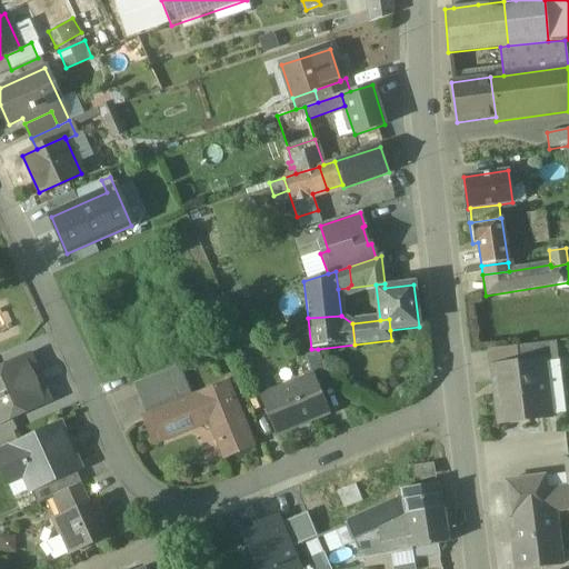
[(556,341),(517,346),(519,365),(545,361),(545,363),(559,361),(556,341)]
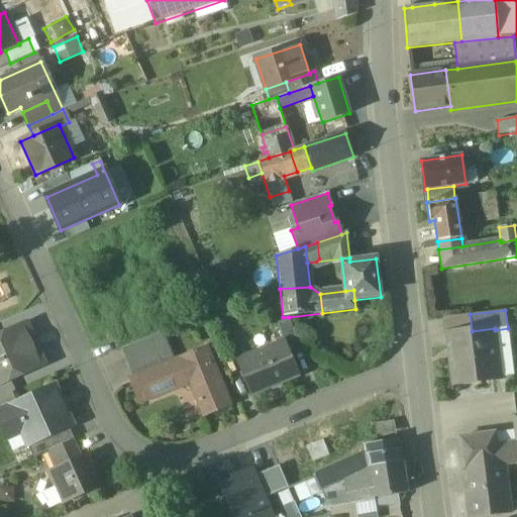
[(302,350),(289,317),(277,324),(284,342),(286,342),(291,355),(302,350)]
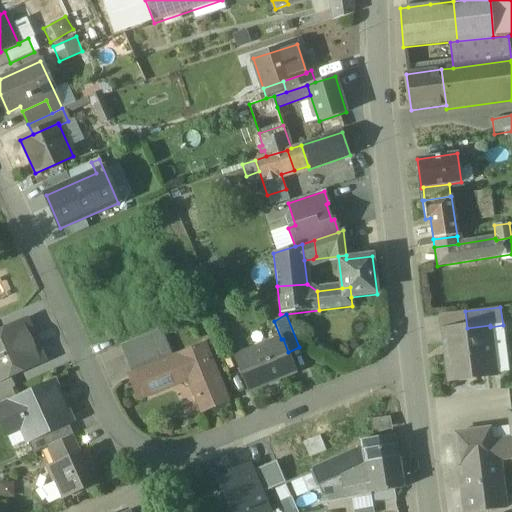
[(0,332),(0,380),(46,360),(27,321),(0,332)]
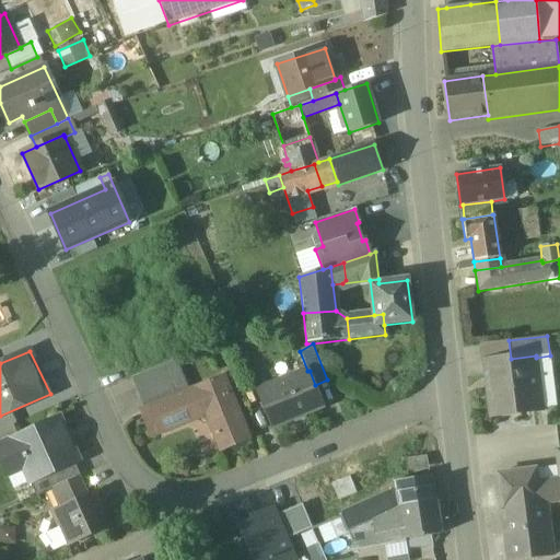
[(511,359),(488,361),(491,389),(488,391),(491,417),(536,411),(528,359),(536,358),(536,356),(511,359)]
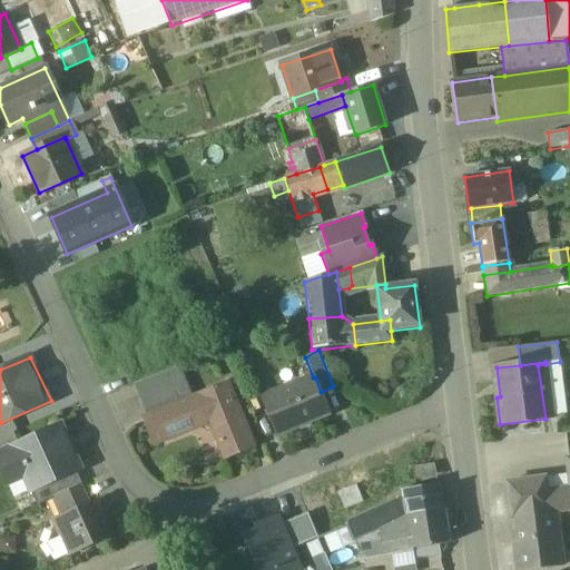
[(178,366),(161,373),(176,406),(193,400),(178,366)]
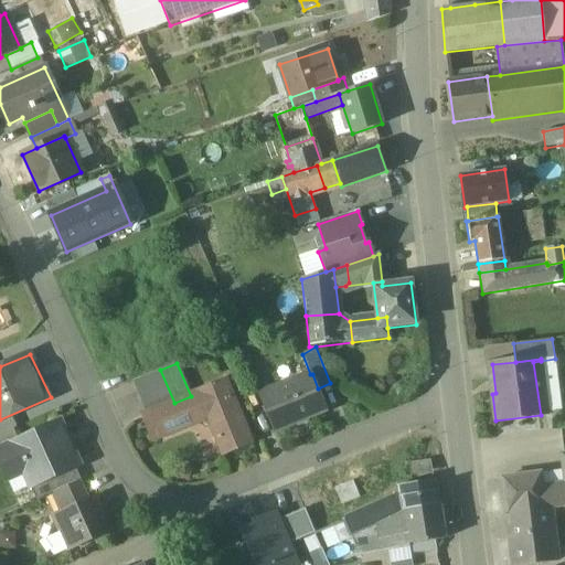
[(160,370),(131,382),(146,415),(174,403),(160,370)]
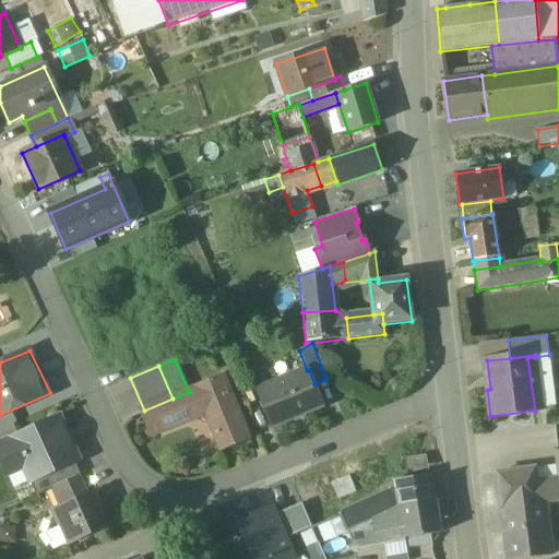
[(307,370),(257,391),(272,429),(324,408),(314,384),(309,370),(307,370)]
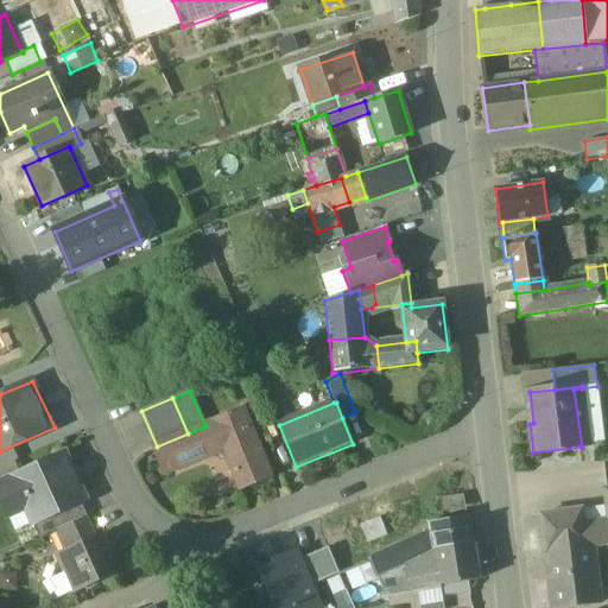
[(157,447),(154,447),(165,473),(217,451),(217,454),(217,456),(219,458),(221,460),(225,461),(227,460),(228,458),(241,488),(270,476),(242,411),(206,426),(188,434),(157,447)]
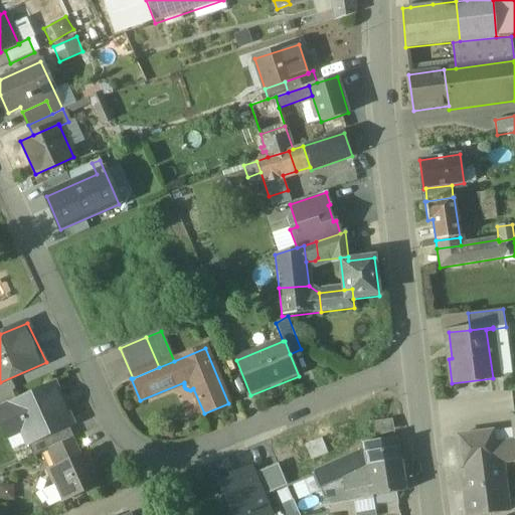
[(54,385),(0,409),(0,420),(7,438),(22,431),(27,443),(33,440),(33,442),(68,425),(72,423),(54,385)]
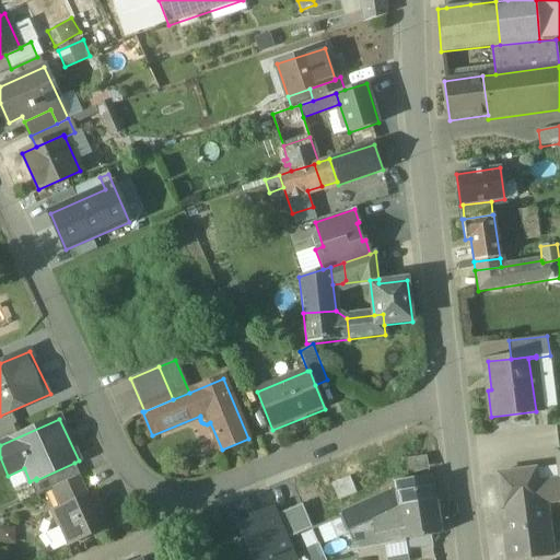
[(74,463),(36,480),(36,478),(30,481),(36,496),(53,488),(78,477),(80,476),(74,463)]
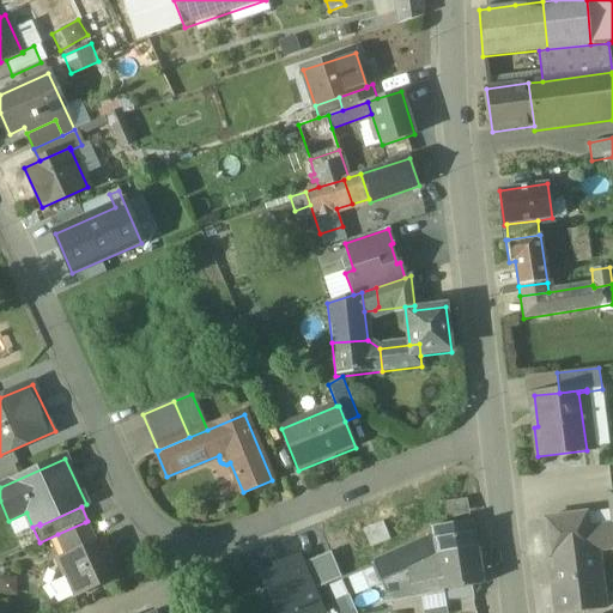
[(612,527),(611,510),(588,514),(589,530),(612,527)]
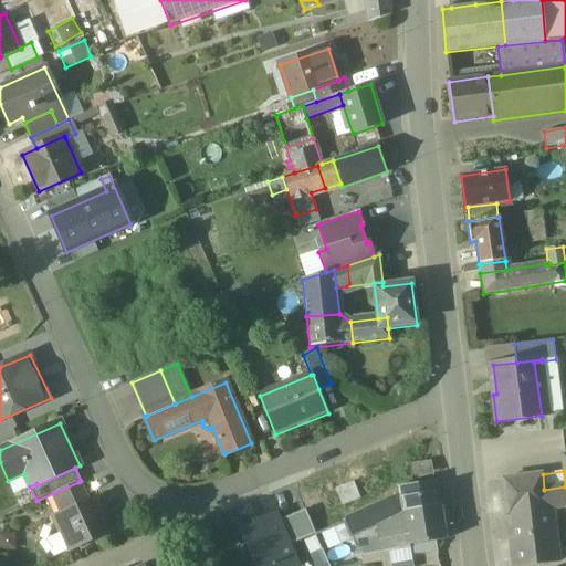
[(543,474),(504,479),(509,514),(513,514),(547,510),(544,490),(543,474)]
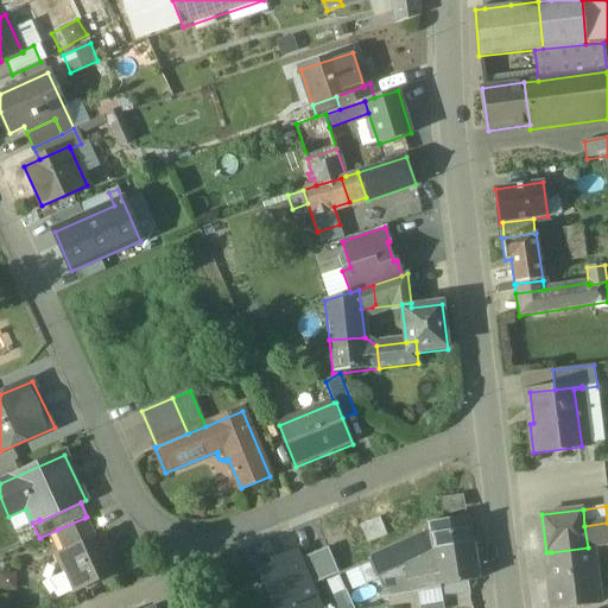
[(84,518),(57,530),(67,551),(94,539),(84,518)]
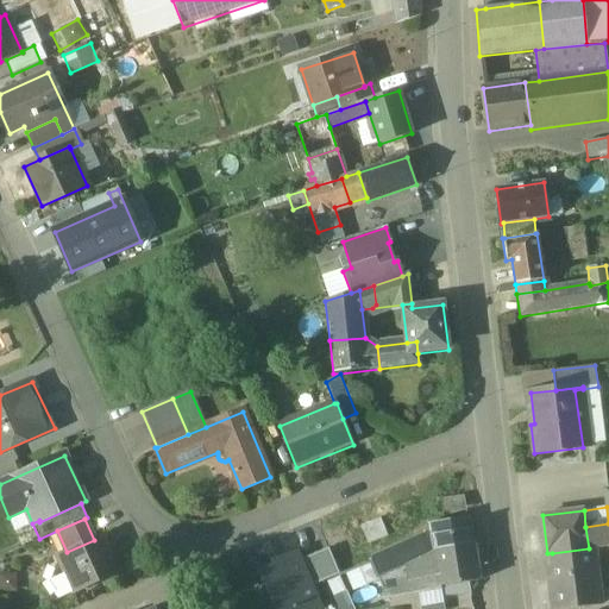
[(469,519),(427,525),(429,538),(432,537),(471,531),(469,519)]
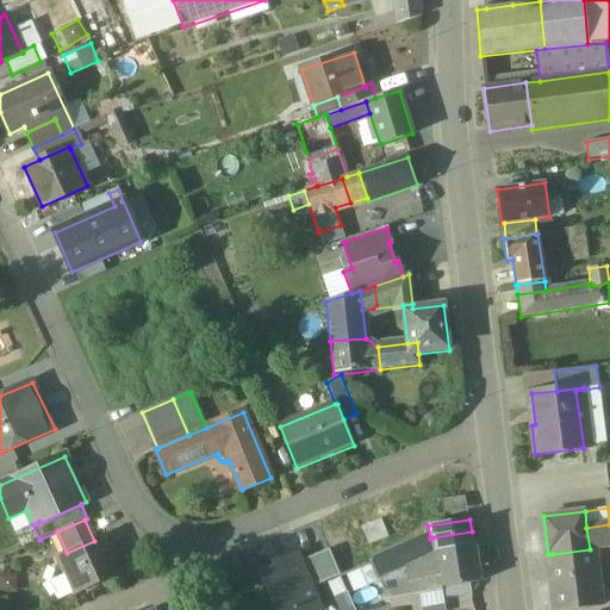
[(609,524),(586,528),(589,548),(609,545),(609,524)]
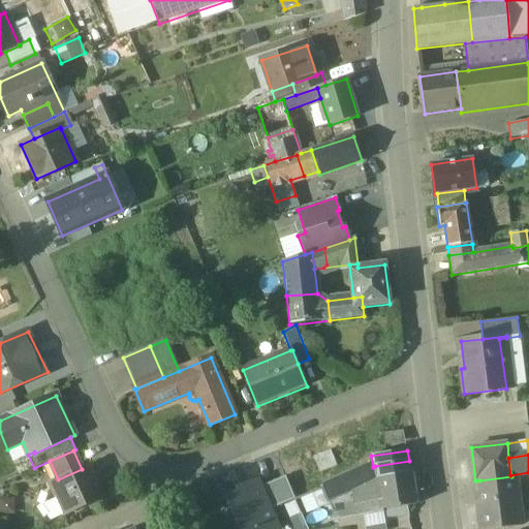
[(409,461),(375,466),(377,479),(411,474),(409,461)]
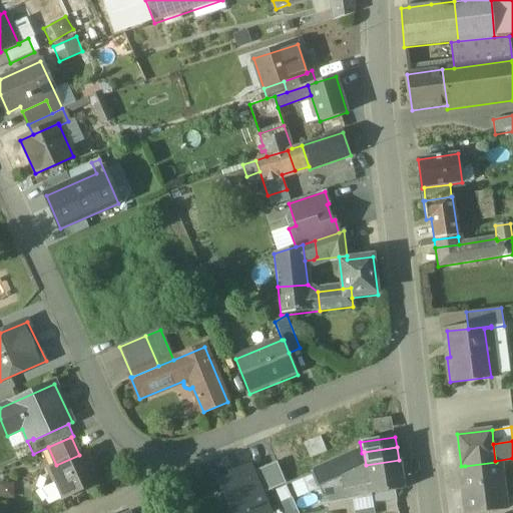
[(56,465),(48,469),(54,483),(61,499),(61,500),(99,483),(85,452),(79,455),(56,465)]
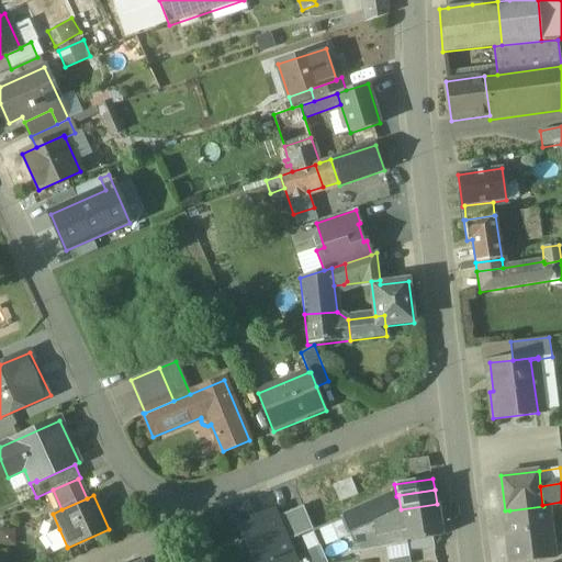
[(396,496),(383,501),(390,516),(401,509),(398,495),(396,496)]
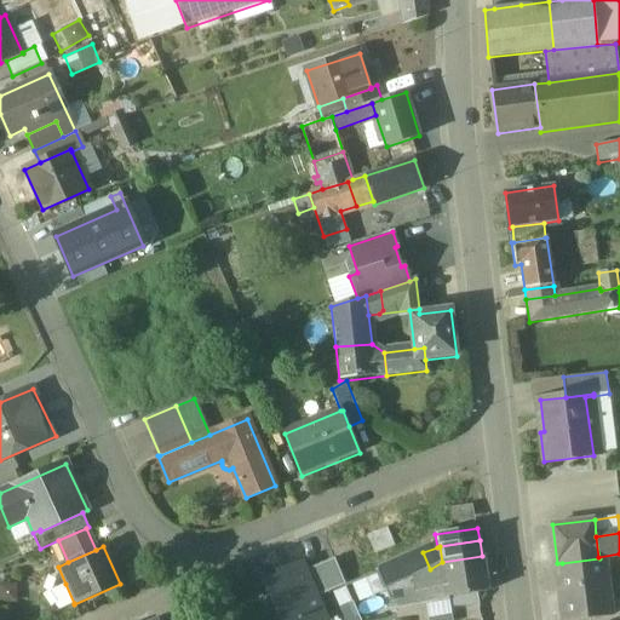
[(423,552),(378,572),(385,589),(430,569),(423,552)]
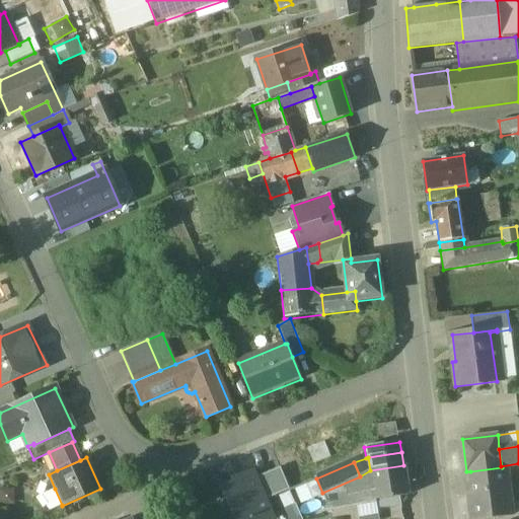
[(403,465),(370,470),(375,501),(408,496),(403,465)]
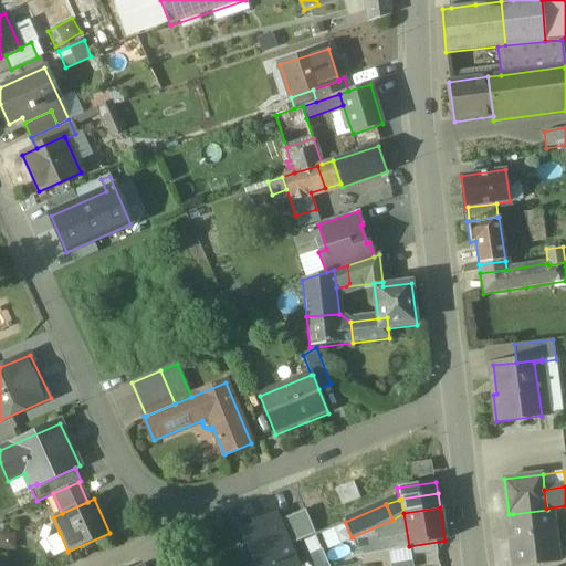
[(547,510),(513,514),(515,536),(511,537),(514,565),(524,565),(558,562),(556,540),(551,540),(547,510)]
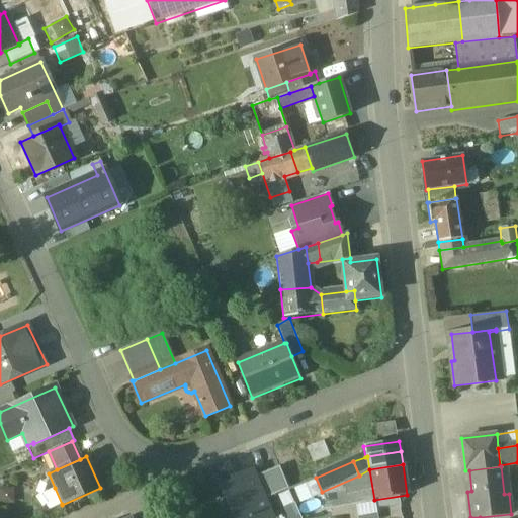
[(270,517),(263,501),(288,490),(279,467),(254,479),(252,472),(235,480),(237,484),(224,489),(236,517),(270,517)]
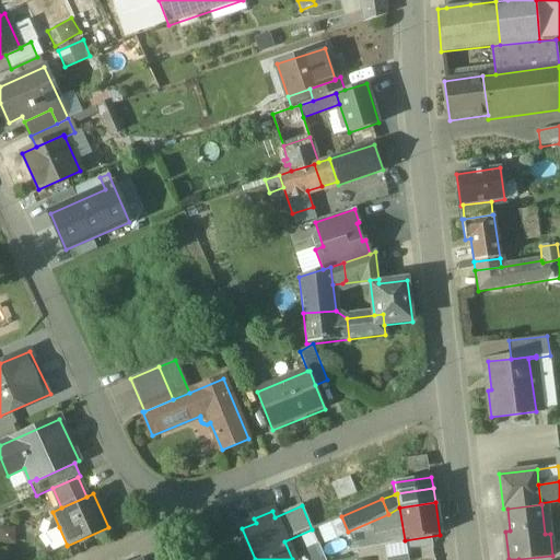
[(388,514),(348,532),(356,549),(405,540),(399,508),(388,514)]
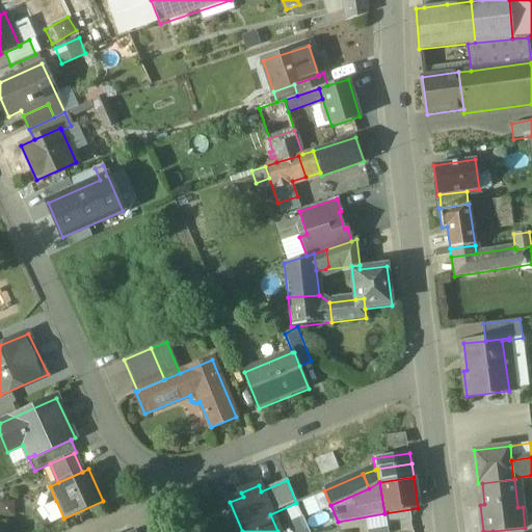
[(56,501),(46,506),(52,523),(63,517),(56,501)]
